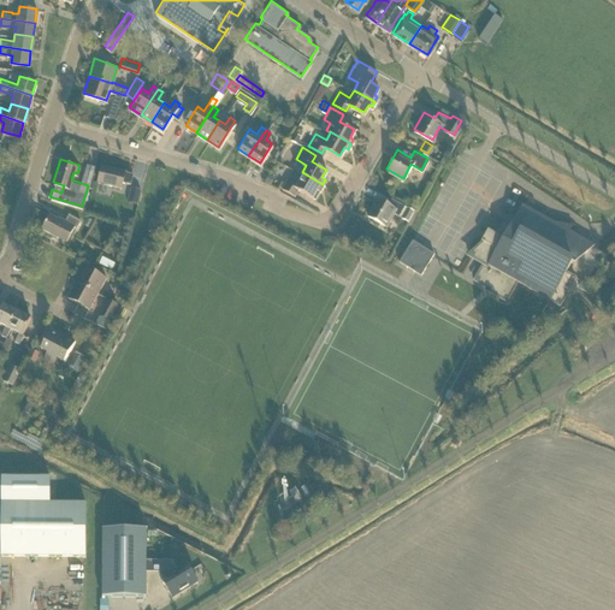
[(130,181),(132,171),(124,170),(124,169),(100,163),(96,179),(120,185),(122,179),(130,181)]
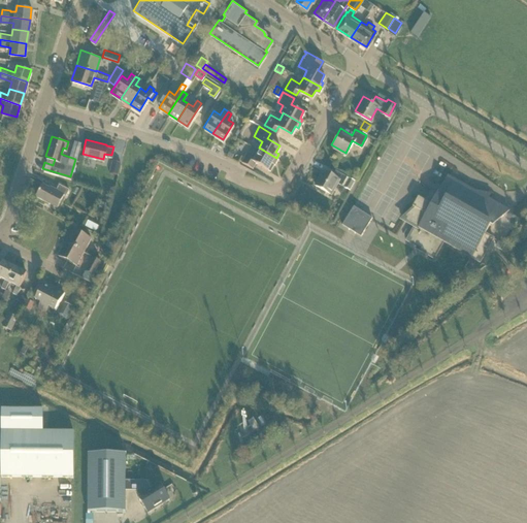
[(274,162),(276,158),(259,148),(255,154),(246,149),(240,159),(252,165),(255,160),(269,168),(273,161),(274,162)]
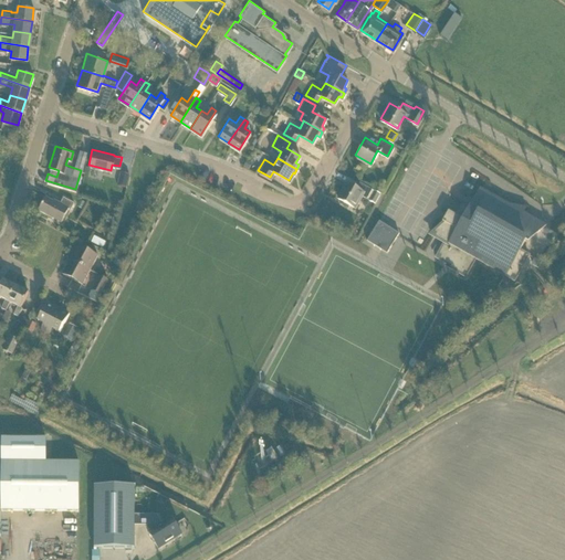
[(116,181),(125,183),(128,171),(119,169),(116,181)]
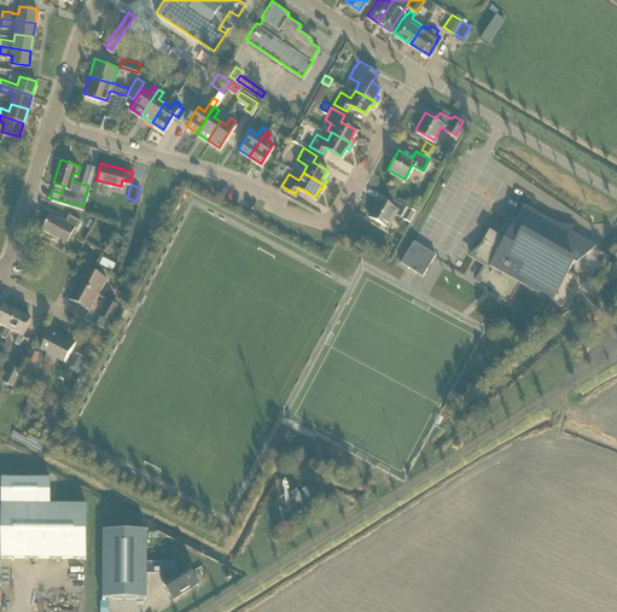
[(407,204),(393,196),(389,203),(377,197),(368,214),(386,223),(394,211),(400,214),(401,215),(408,219),(414,208),(407,204)]
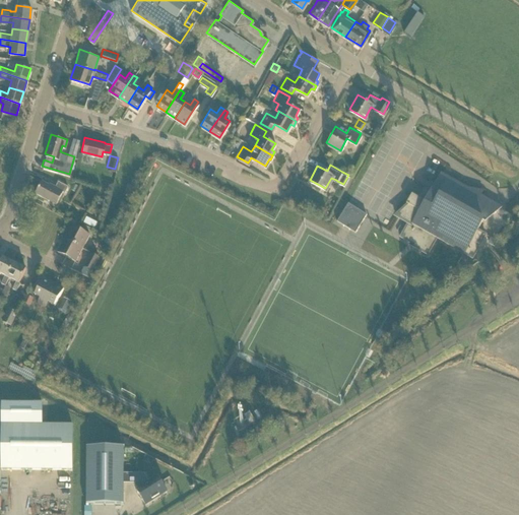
[(482,186),(467,184),(440,169),(430,187),(425,184),(414,192),(410,190),(405,200),(406,200),(392,212),(405,220),(398,234),(408,240),(407,242),(427,252),(436,236),(471,256),(485,231),(478,227),(482,219),(483,219),(501,203),(492,198),(480,191),(482,186)]
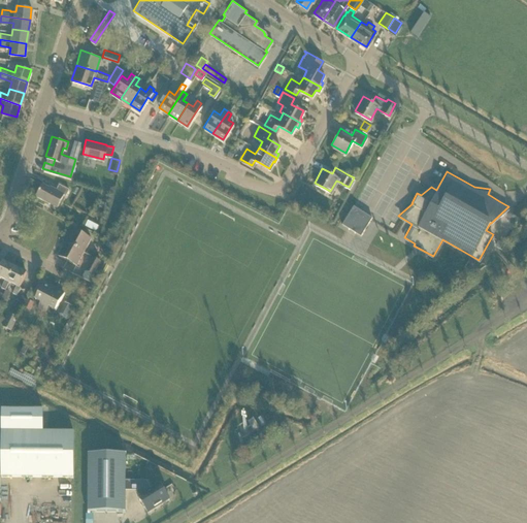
[(53,187),(41,182),(35,193),(56,204),(63,192),(65,193),(68,187),(59,182),(56,188),(54,186),(53,187)]
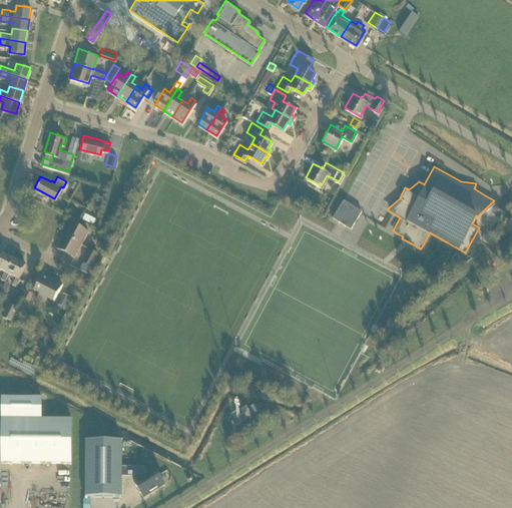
[(350,226),(361,208),(343,197),(332,215),(350,226)]
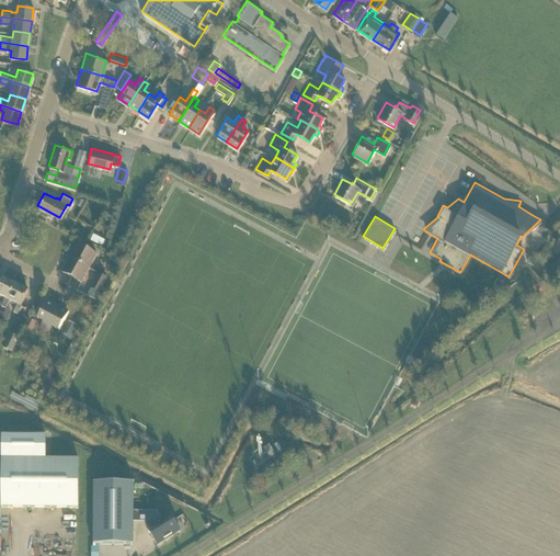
[(69,254),(88,264),(95,250),(77,240),(69,254)]
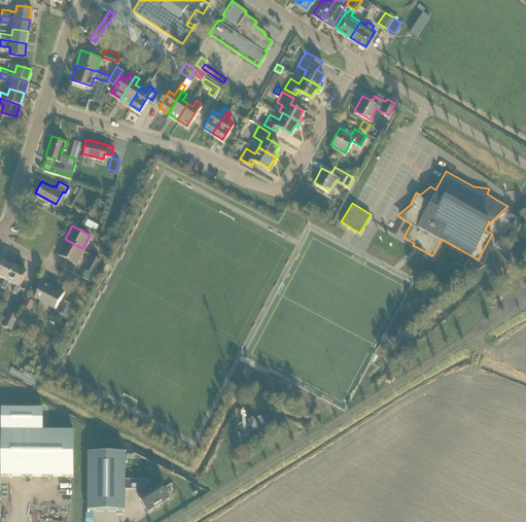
[(75,262),(82,248),(65,239),(58,252),(75,262)]
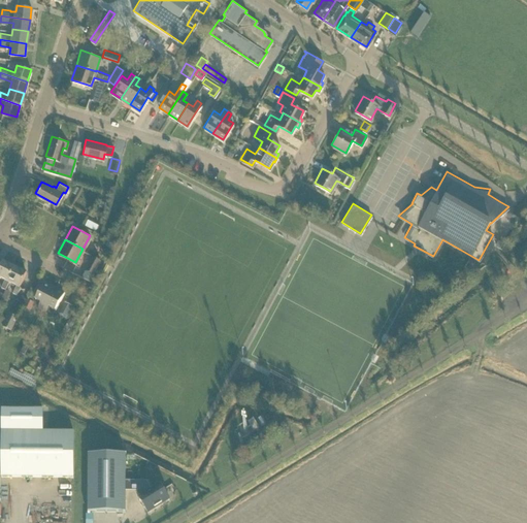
[(93,272),(100,258),(92,254),(85,267),(93,272)]
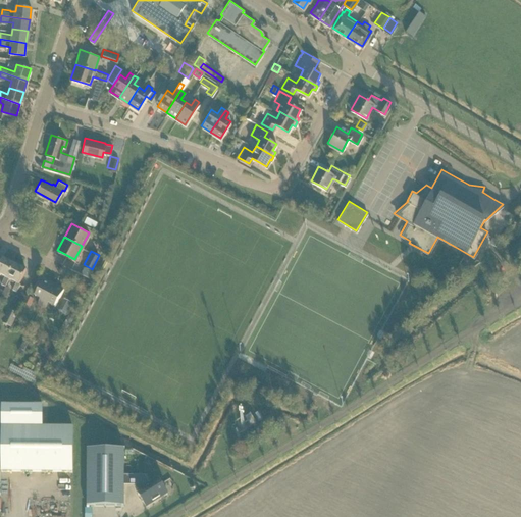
[(7,275),(13,261),(2,255),(0,258),(0,271),(4,273),(0,281),(1,282),(0,285),(0,287),(2,288),(4,283),(5,283),(8,276),(7,275)]
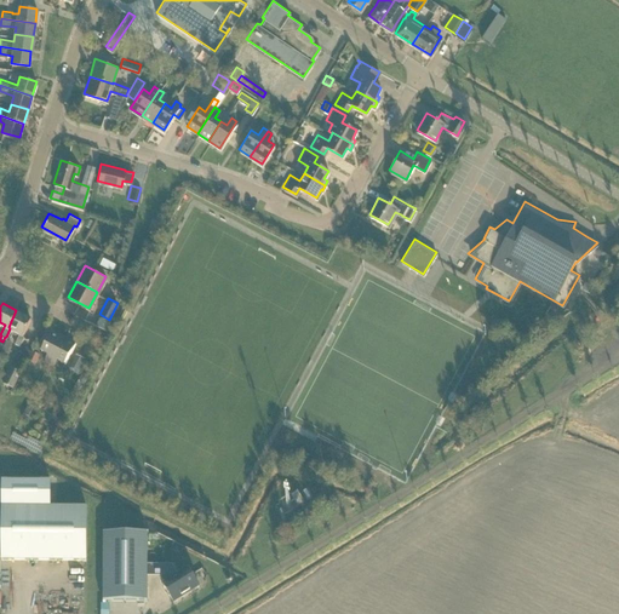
[(9,327),(10,328),(18,332),(15,342),(19,344),(23,334),(22,333),(30,316),(16,310),(9,327)]
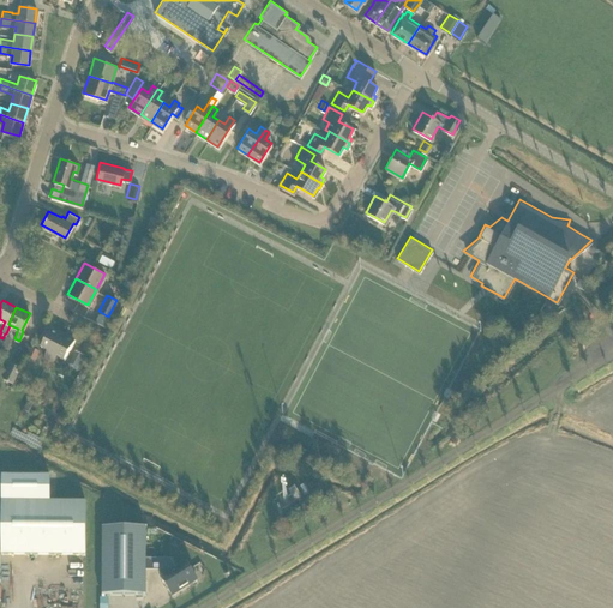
[(48,357),(62,331),(50,324),(40,344),(47,348),(43,355),(48,357)]
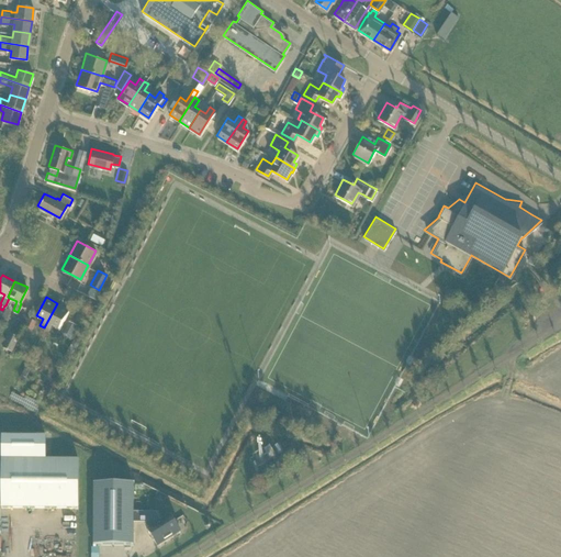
[(57,303),(44,327),(48,330),(52,323),(58,326),(68,309),(57,303)]
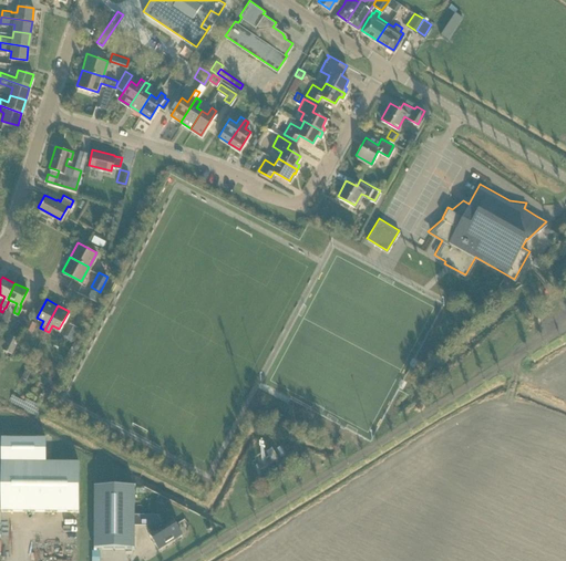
[(31,332),(35,321),(28,317),(22,328),(31,332)]
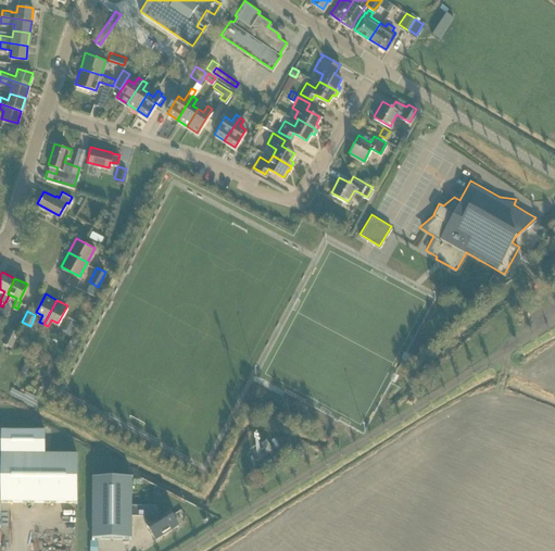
[(70,329),(76,320),(67,315),(62,325),(70,329)]
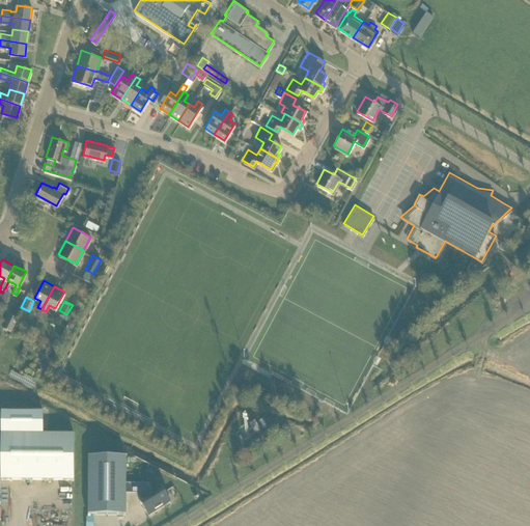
[(10,330),(17,315),(7,311),(1,325),(10,330)]
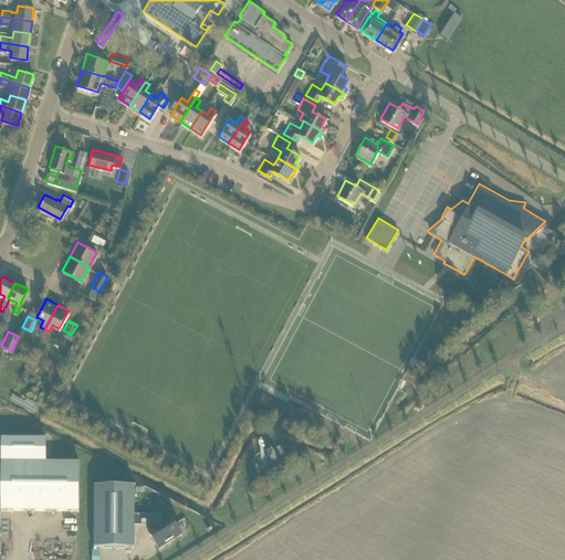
[(45,435),(1,434),(0,507),(77,507),(77,458),(44,458),(45,435)]
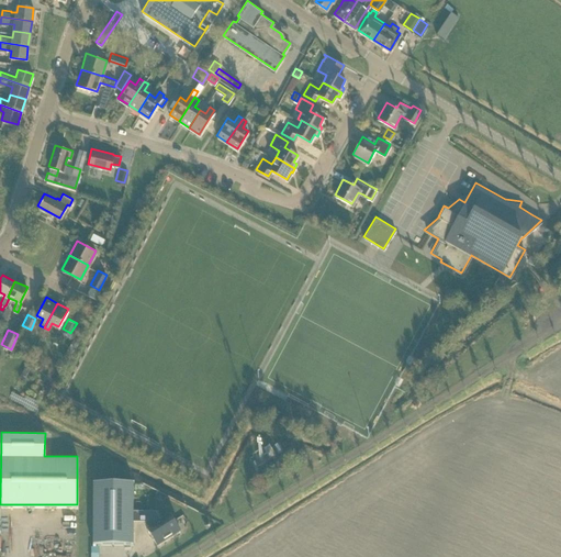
[(269,455),(275,452),(269,442),(262,445),(269,455)]
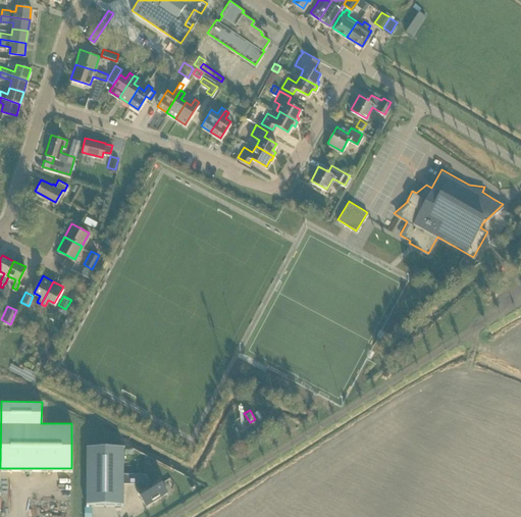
[(86,503),(122,503),(123,445),(86,445),(86,503)]
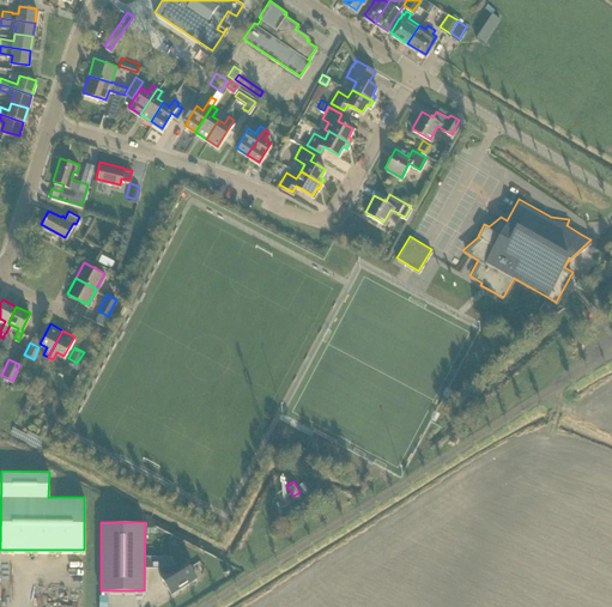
[(170,557),(170,554),(145,554),(145,566),(157,566),(157,565),(170,557)]
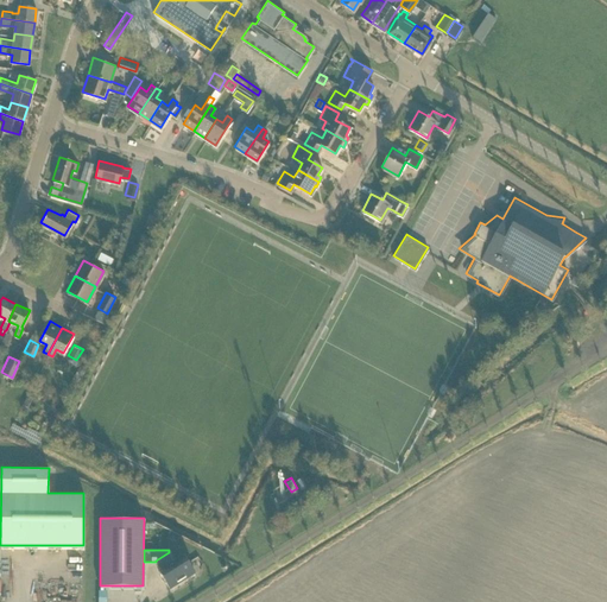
[(210,562),(204,551),(191,559),(197,569),(210,562)]
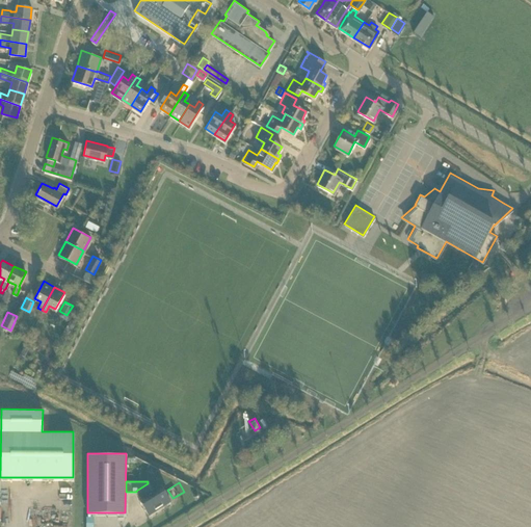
[(169,499),(160,484),(152,489),(148,483),(136,491),(136,492),(139,497),(138,498),(148,512),(169,499)]
